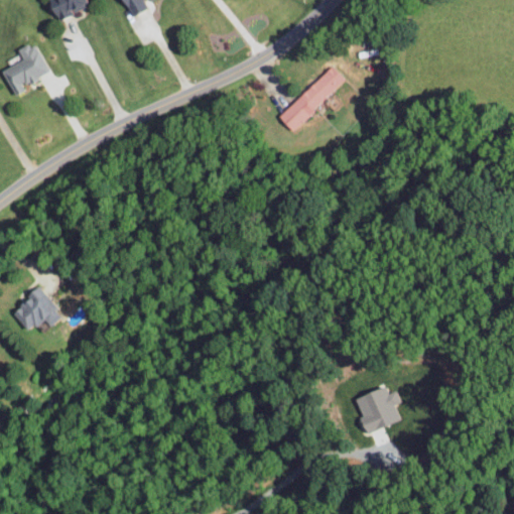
[(86,2),(84,0),(45,0),(57,22),(73,14),(71,11),(86,2)]
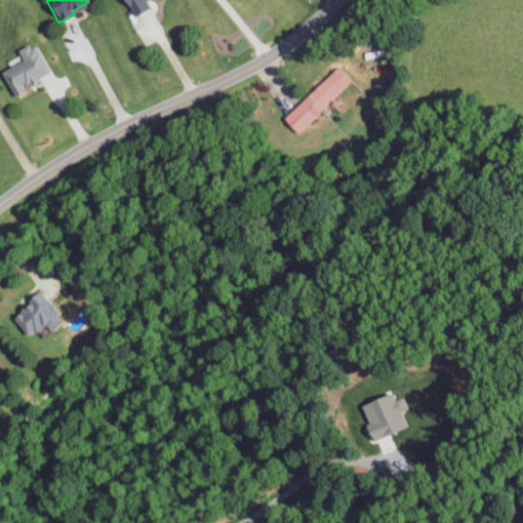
[(124,0),(133,17),(151,9),(147,1),(147,0),(124,0)]
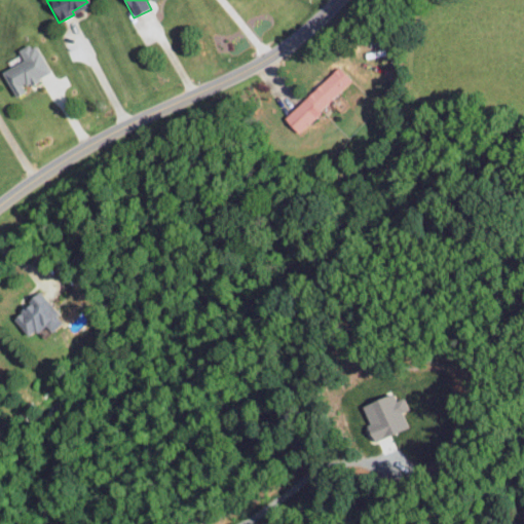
[(19,52),(23,61),(2,72),(15,97),(25,92),(23,88),(49,74),(34,44),(19,52)]
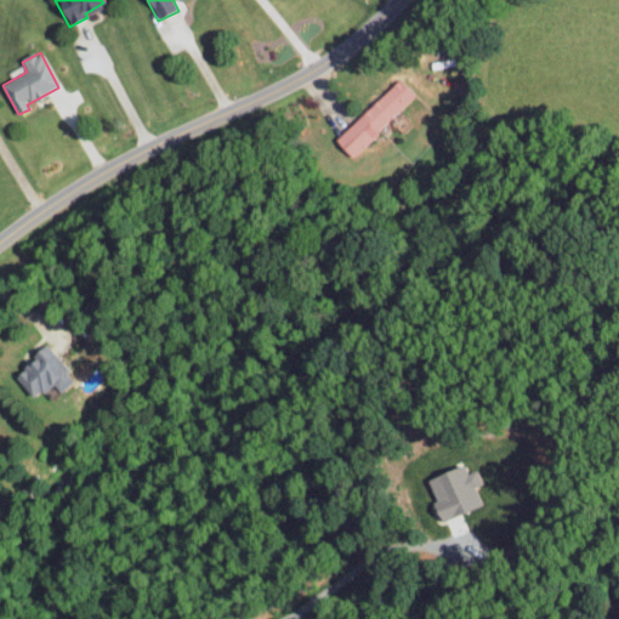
[(418,97),(402,79),(336,141),(352,158),(418,97)]
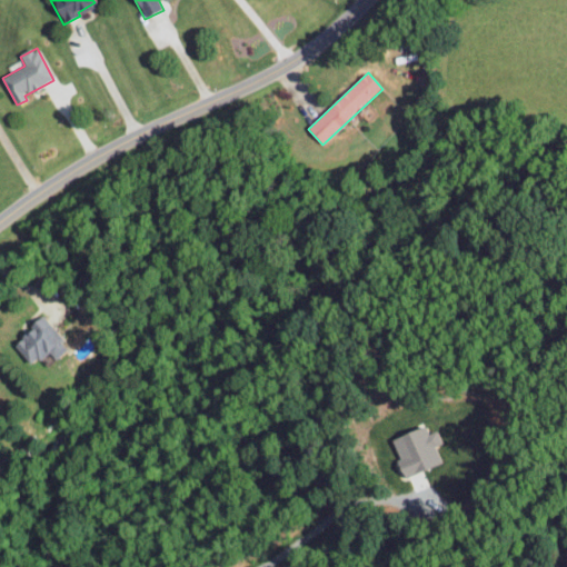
[(12,342),(30,366),(49,352),(56,360),(69,349),(45,318),(12,342)]
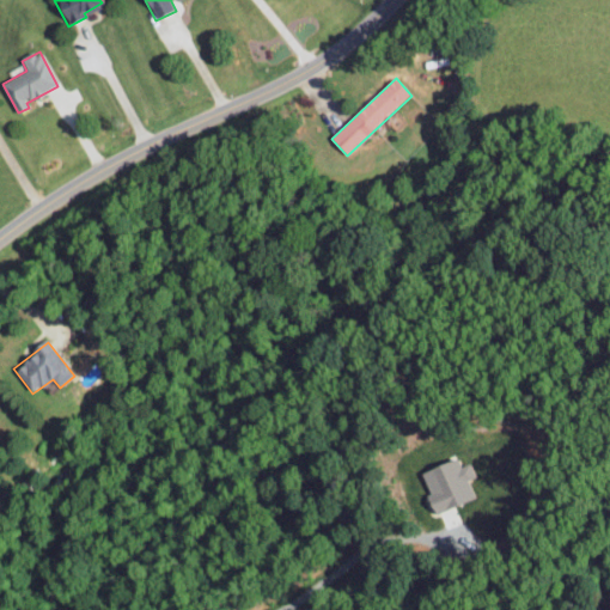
[(419,475),(437,516),(476,496),(463,468),(461,469),(455,458),(419,475)]
